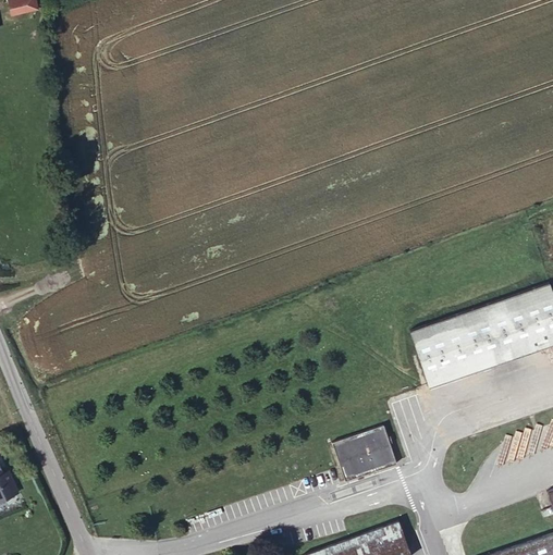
[(38,0),(17,0),(22,12),(41,7),(38,0)]
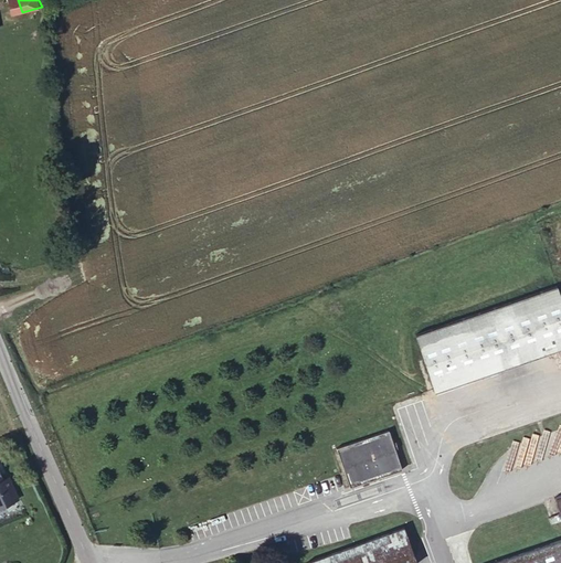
[(416,337),(435,394),(560,350),(560,298),(557,287),(416,337)]
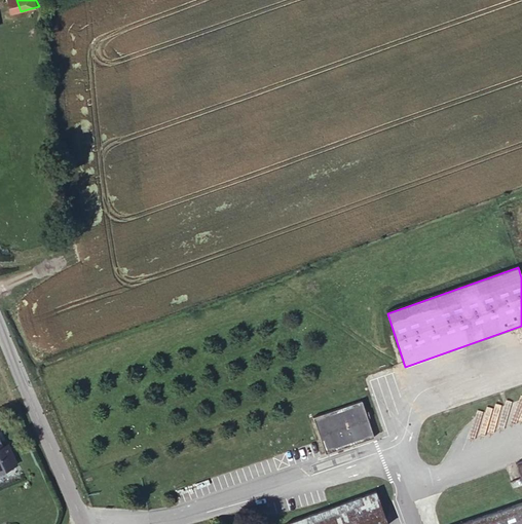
[(327,457),(375,441),(363,405),(313,421),(327,457)]
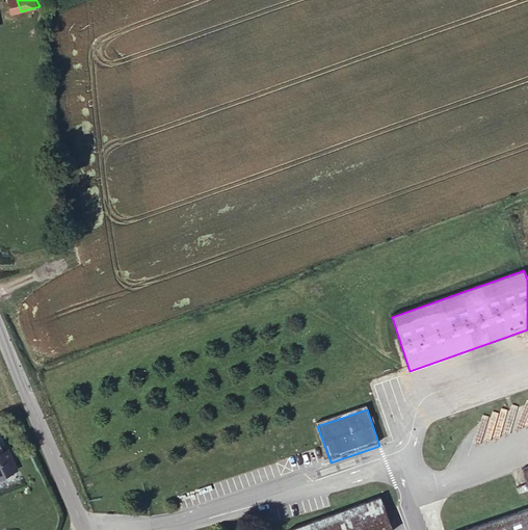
[(5,438),(0,439),(0,475),(2,479),(26,469),(17,448),(10,450),(5,438)]
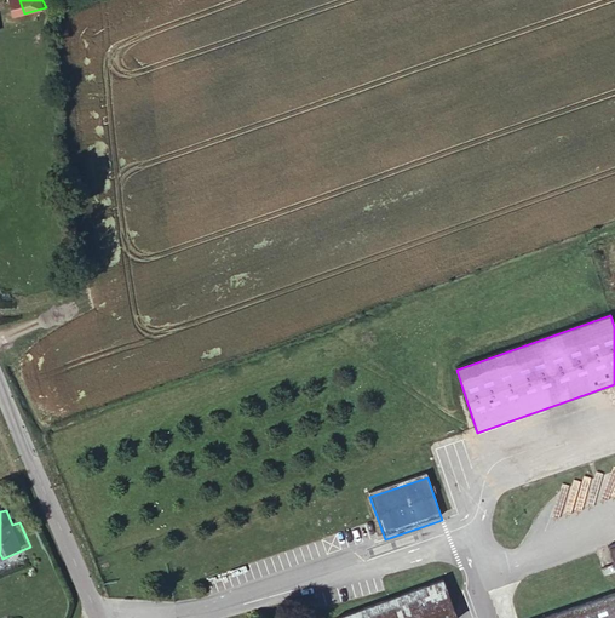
[(444,574),(458,611),(465,607),(453,572),(444,574)]
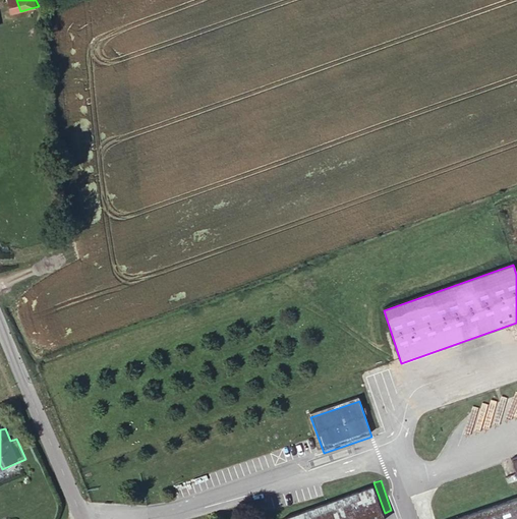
[(366,518),(385,513),(374,482),(290,512),(292,518),(366,518)]
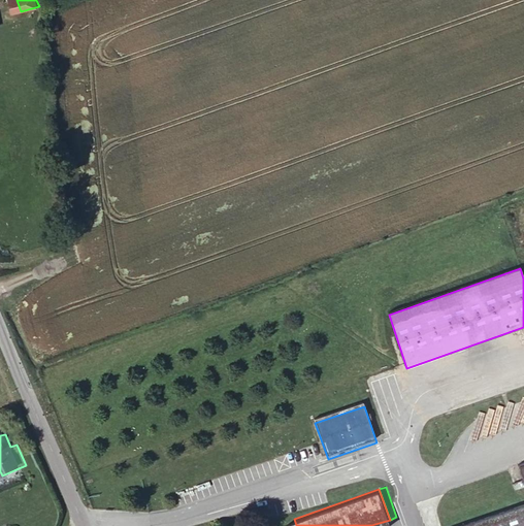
[(523,504),(466,525),(523,525),(523,504)]
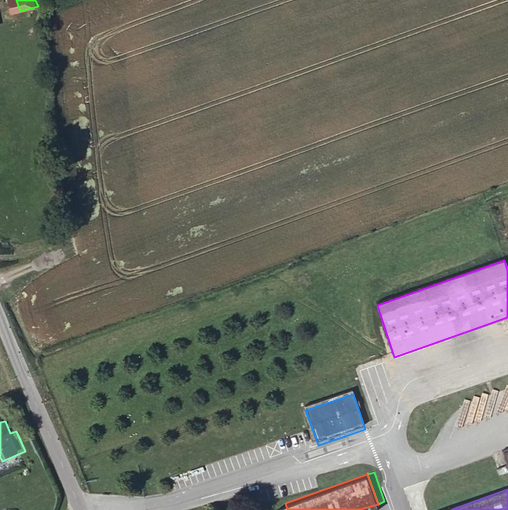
All buildings are outlined.
